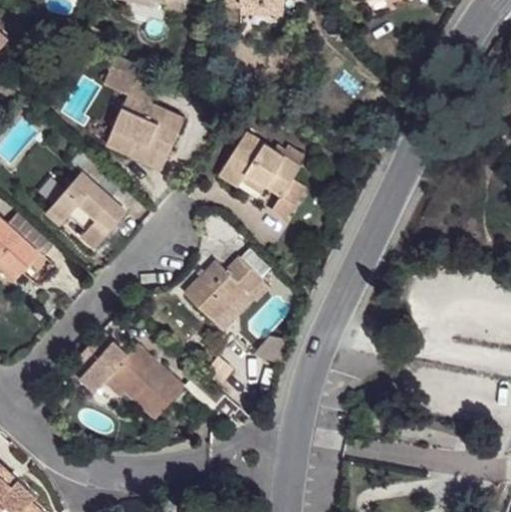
[(121,0),(122,0),(153,8),(155,0),(157,0),(169,3),(168,10),(182,14),(185,0),(121,0)]
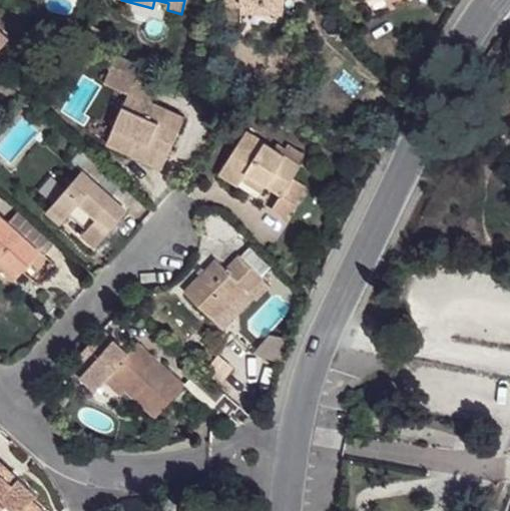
[(225,0),(225,9),(243,10),(269,9),(270,2),(287,3),(300,3),(299,0),(225,0)]
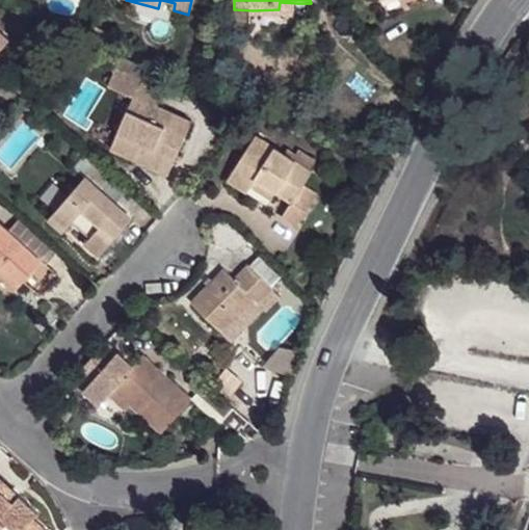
[(253,16),(296,18),(297,3),(280,2),(279,9),(253,10),(253,16)]
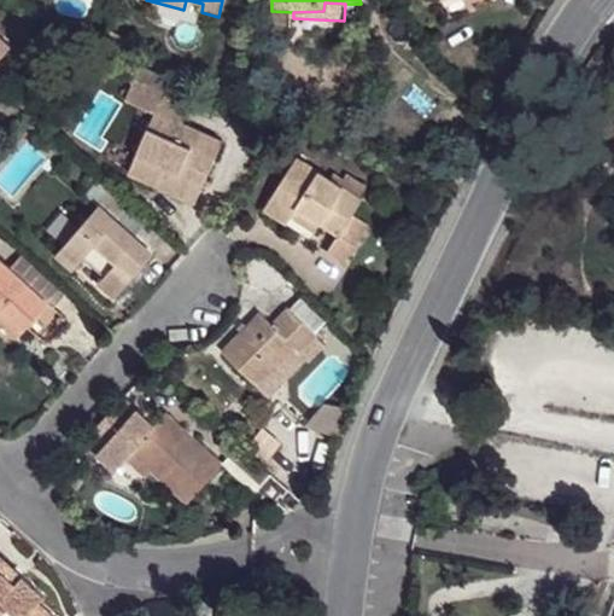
[(0,57),(11,45),(0,34),(0,57)]
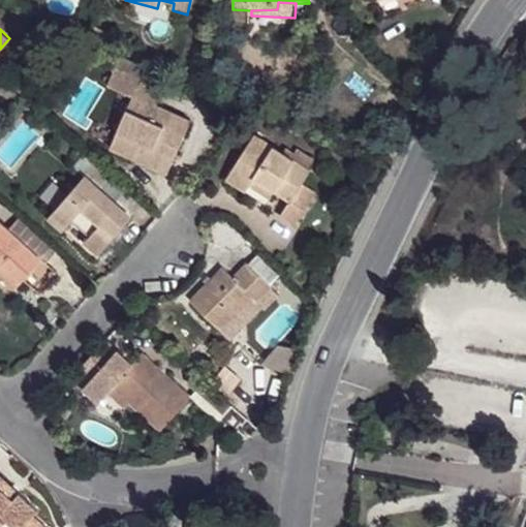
[(132,97),(109,150),(130,160),(136,146),(169,161),(189,121),(154,105),(162,90),(114,68),(106,87),(132,97)]
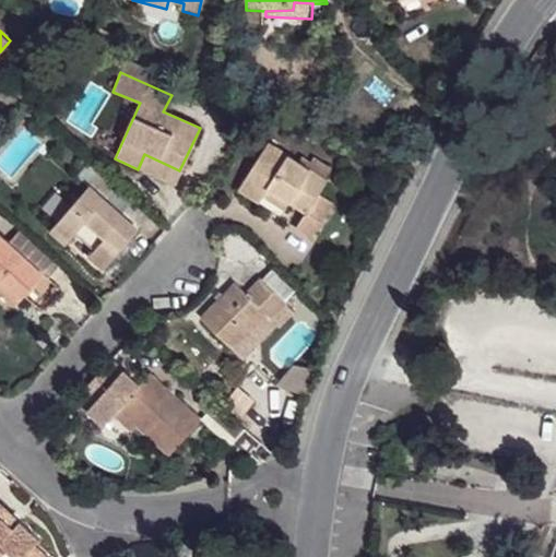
[(263,186),(269,180),(288,197),(303,210),(292,224),(306,236),(331,204),(317,192),(328,179),(315,168),(274,135),(238,177),(258,192),(263,186)]
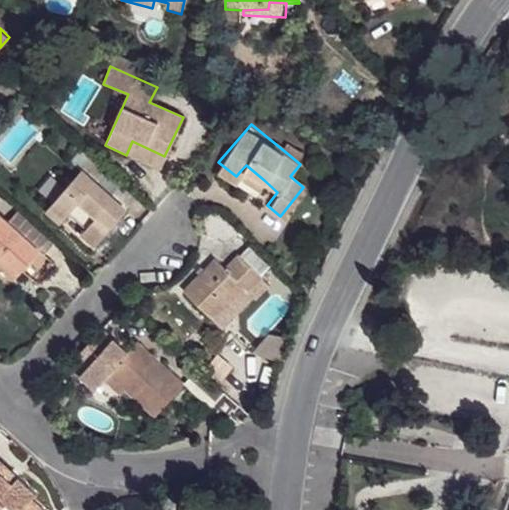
[(126,155),(160,170),(164,156),(132,141),(126,155)]
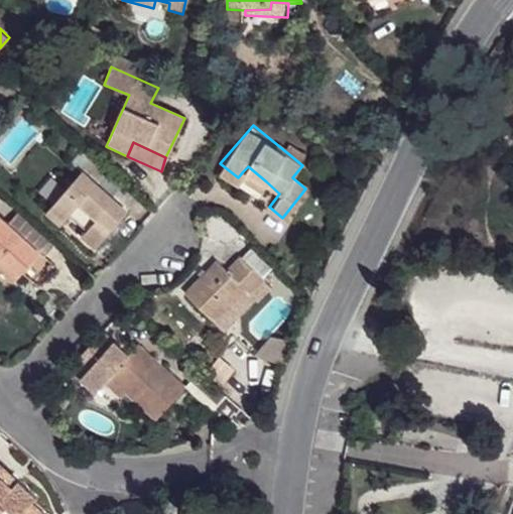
[(309,157),(296,147),(290,155),(302,165),(309,157)]
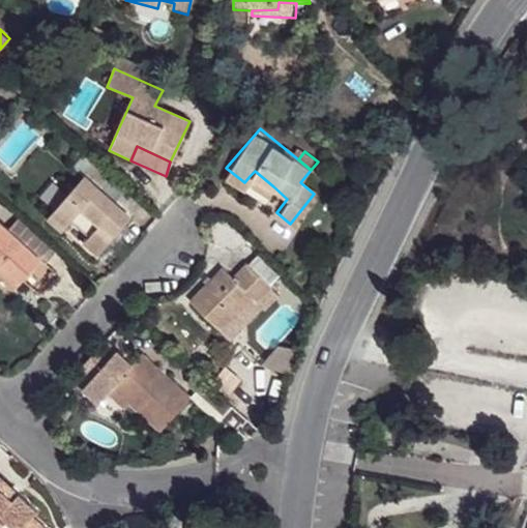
[(144,201),(99,160),(86,175),(130,215),(144,201)]
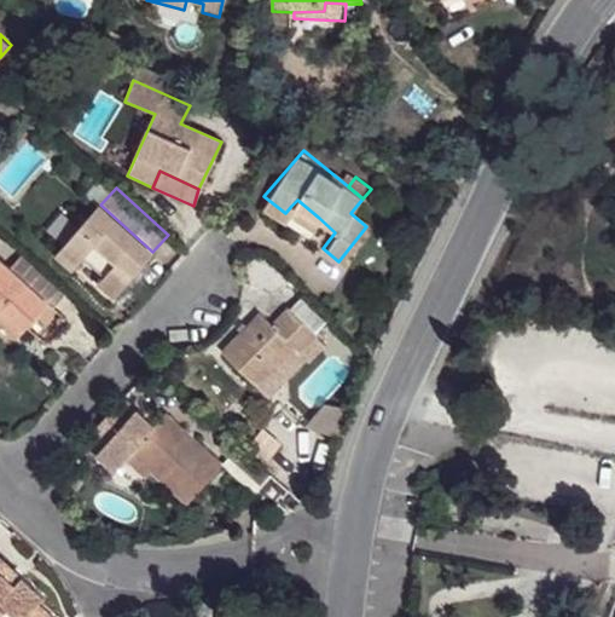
[(291,206),(313,224),(319,218),(297,200),(291,206)]
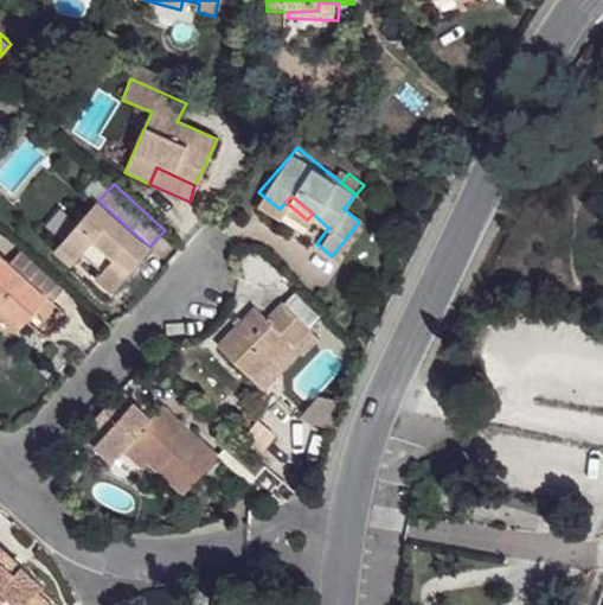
[(98,201),(52,253),(70,267),(75,262),(110,293),(124,278),(116,269),(124,261),(133,268),(149,247),(98,201)]
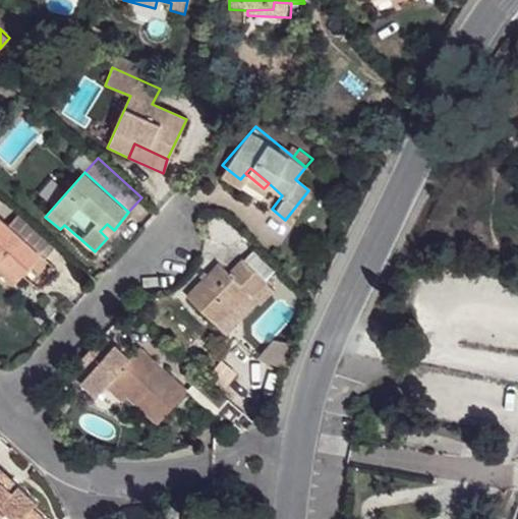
[(0,270),(14,283),(50,242),(19,215),(8,225),(0,217),(0,270)]
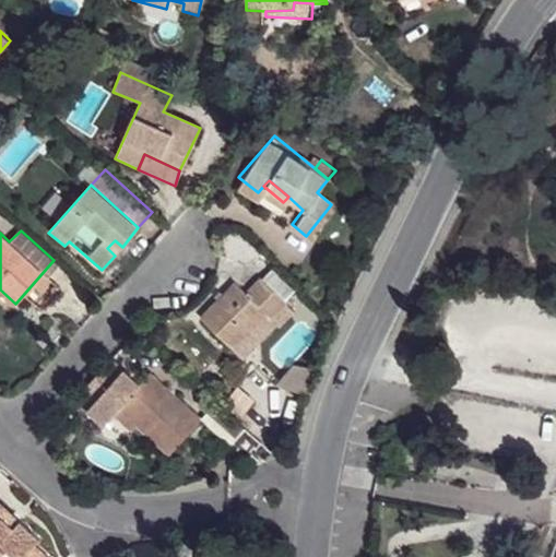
[(115,256),(122,247),(115,240),(107,248),(115,256)]
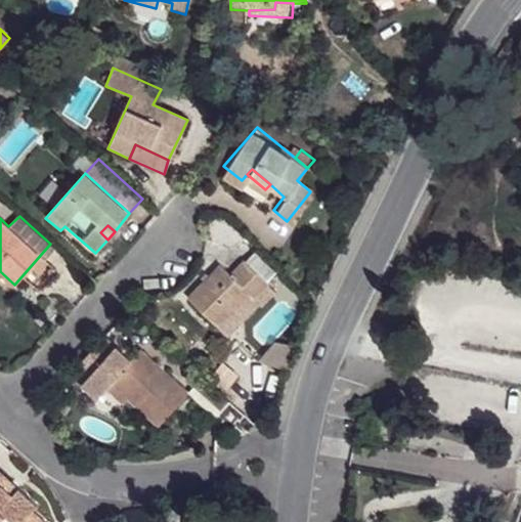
[(216,264),(186,298),(217,327),(230,311),(247,293),(253,298),(267,284),(242,259),(227,275),(216,264)]
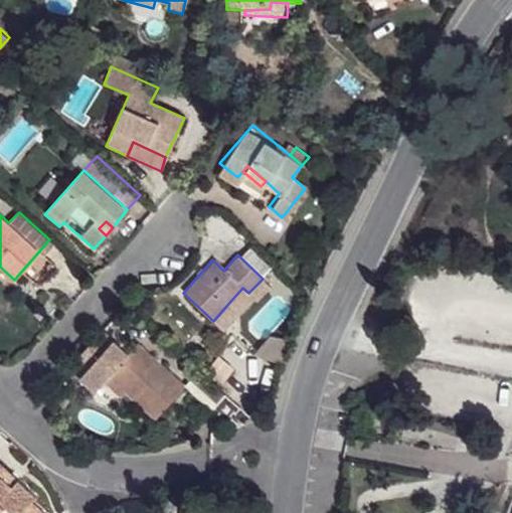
[(253,297),(248,293),(242,288),(226,306),(236,315),(253,297)]
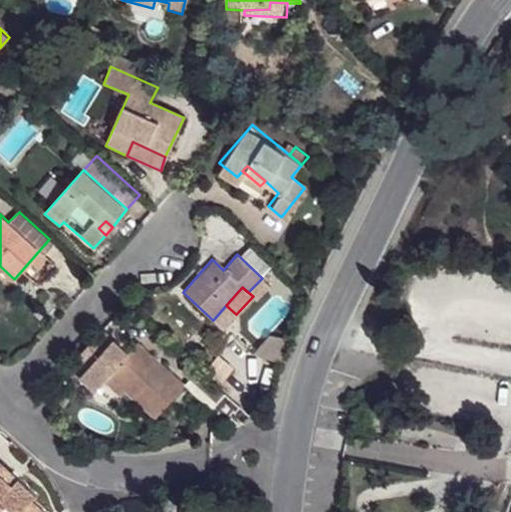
[(77,356),(87,366),(112,340),(101,330),(77,356)]
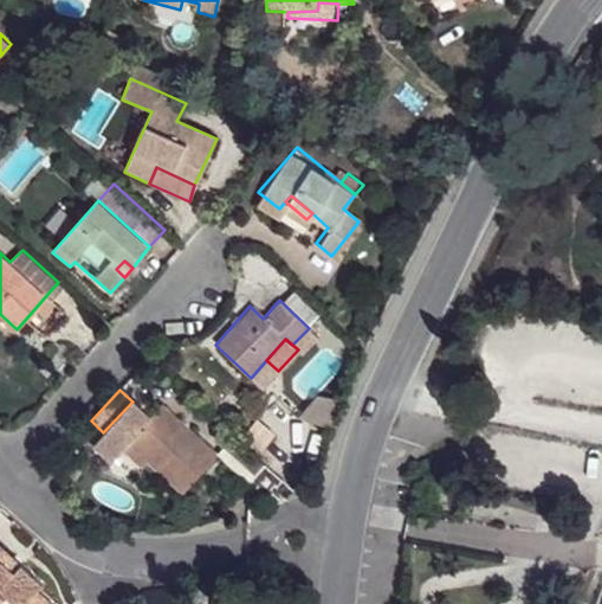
[(133,402),(103,432),(123,451),(127,447),(179,494),(215,454),(162,404),(150,417),(133,402)]
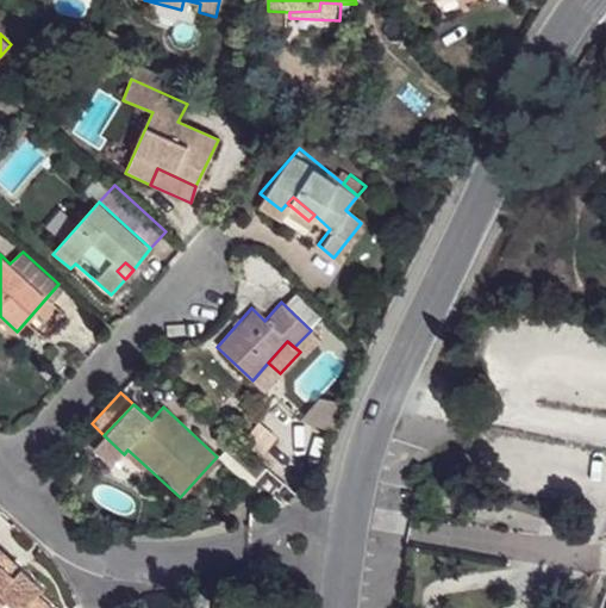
[(92,423),(80,436),(93,448),(104,435),(92,423)]
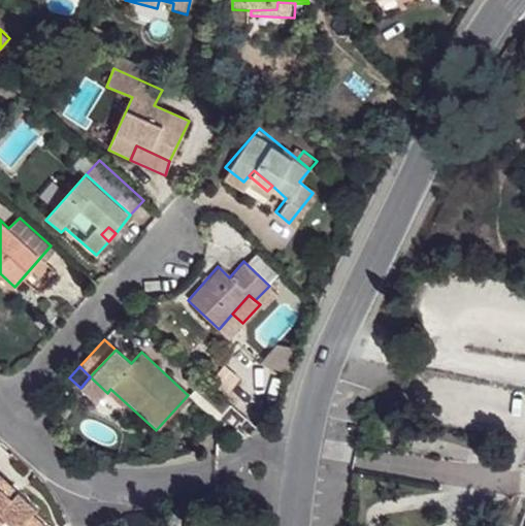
[(90,376),(80,388),(97,403),(107,393),(90,376)]
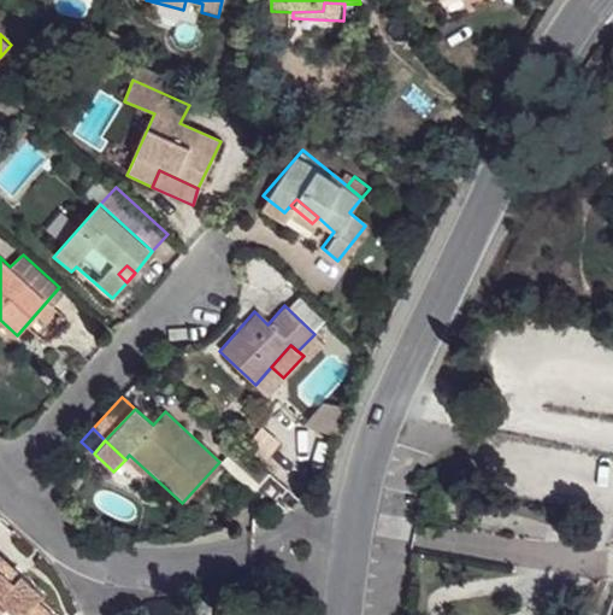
[(56,614),(40,599),(43,596),(0,555),(0,614),(56,614)]
